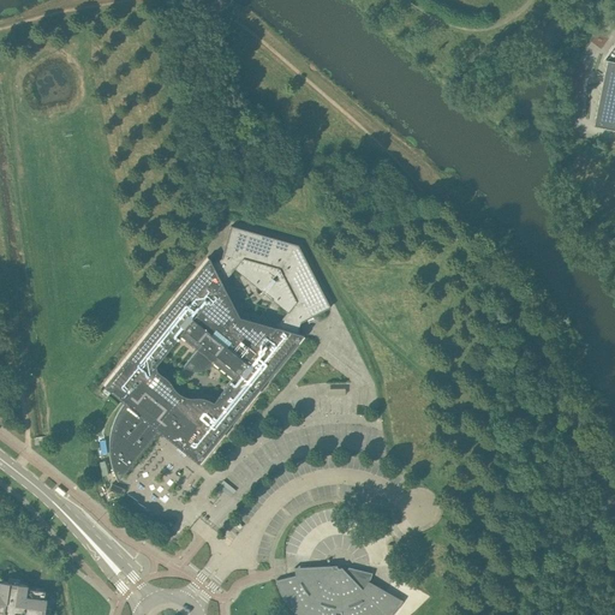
[(607,59),(593,126),(614,131),(614,41),(609,49),(607,59)]
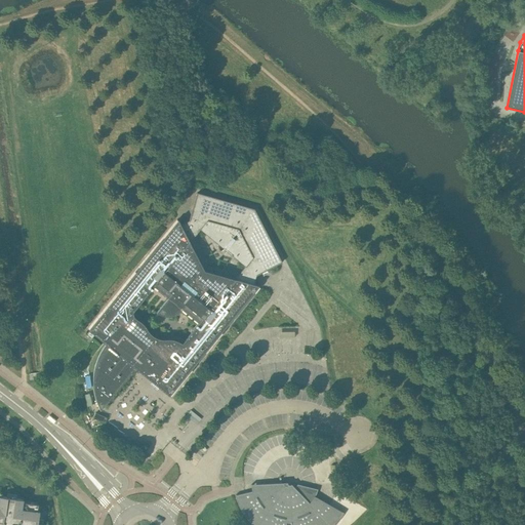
[(102,351),(97,358),(95,367),(93,375),(93,385),(94,394),(97,402),(101,410),(140,362),(161,378),(170,396),(259,286),(254,284),(256,276),(282,263),(254,209),(197,192),(189,220),(182,225),(178,219),(89,329),(107,335),(111,338),(107,342),(102,351)]
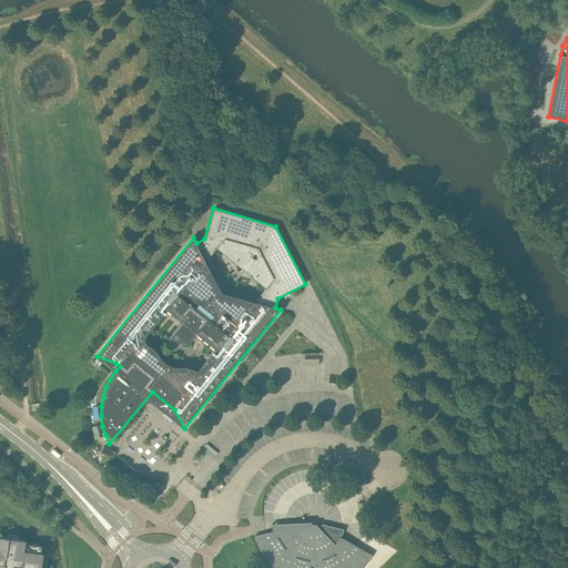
[(318,363),(317,352),(301,353),(301,364),(318,363)]
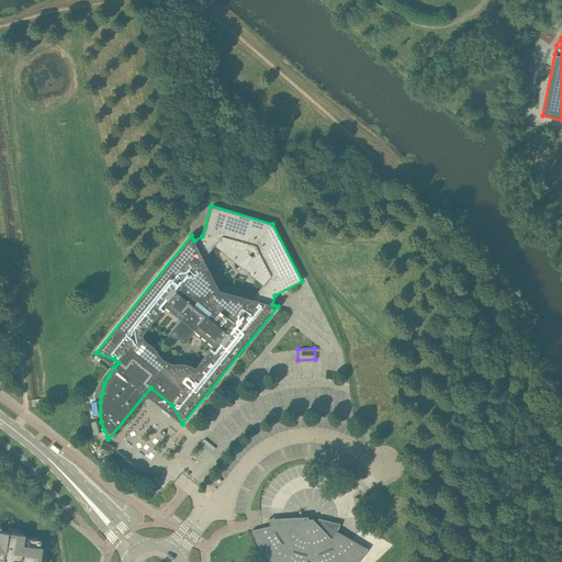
[(308,518),(308,516),(279,518),(280,521),(271,523),(272,526),(251,530),(255,538),(258,546),(262,552),(268,559),(271,561),(359,561),(362,558),(366,554),(369,549),(337,531),(339,528),(340,524),(318,518),(316,523),(312,518),(311,519),(308,518)]
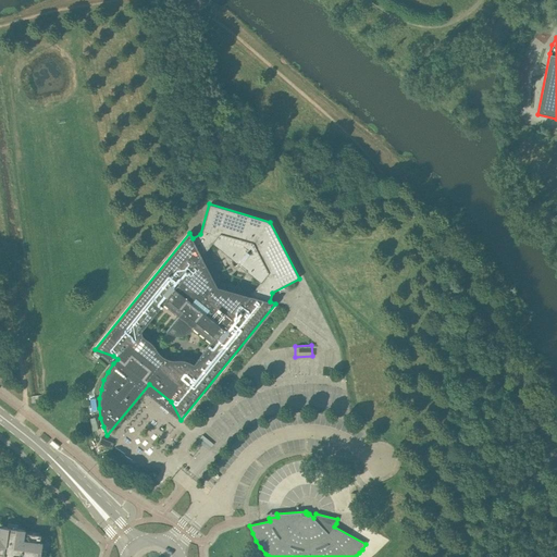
[(0,528),(0,556),(40,556),(42,543),(40,543),(41,535),(24,533),(25,530),(0,527),(0,528)]
